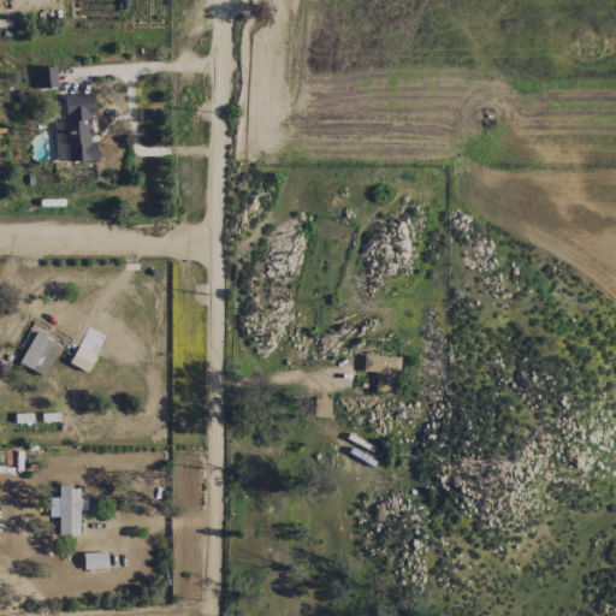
[(55,88),(55,67),(36,67),(36,88),(55,88)]
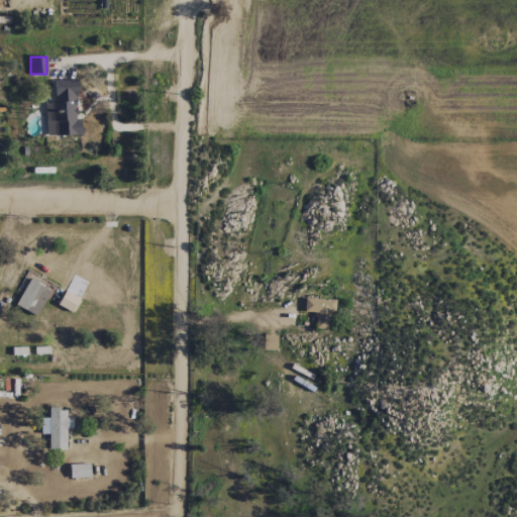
[(54,80),(55,103),(44,103),(46,136),(82,135),(81,119),(77,119),(75,79),(54,80)]
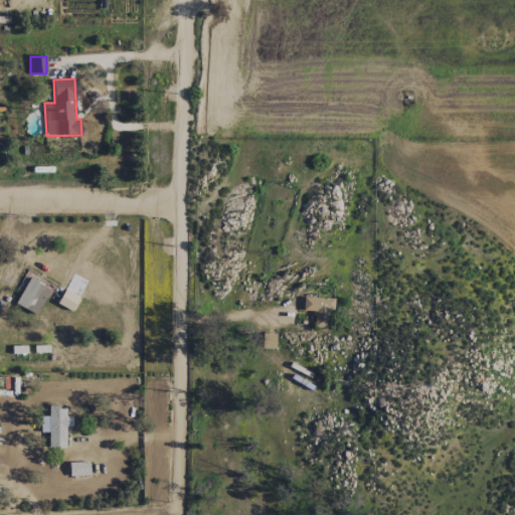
[(35,315),(50,289),(29,278),(15,304),(35,315)]
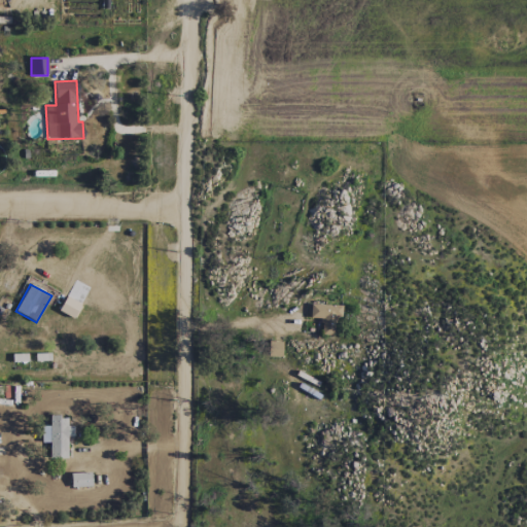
[(310,317),(321,318),(321,335),(338,336),(339,306),(310,304),(310,317)]
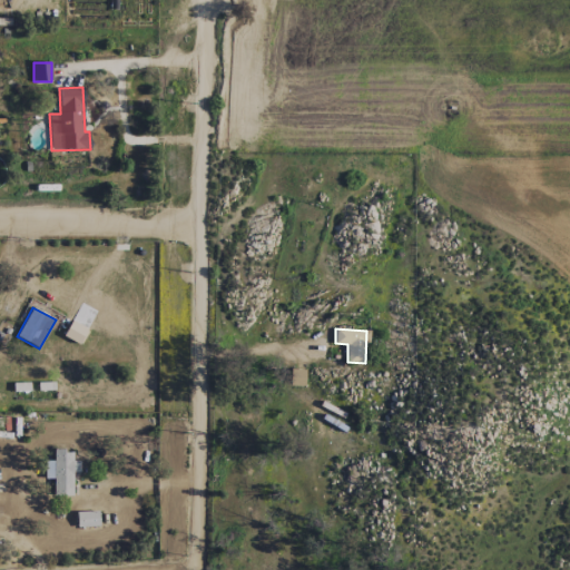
[(305,370),(290,369),(290,385),(304,386),(305,370)]
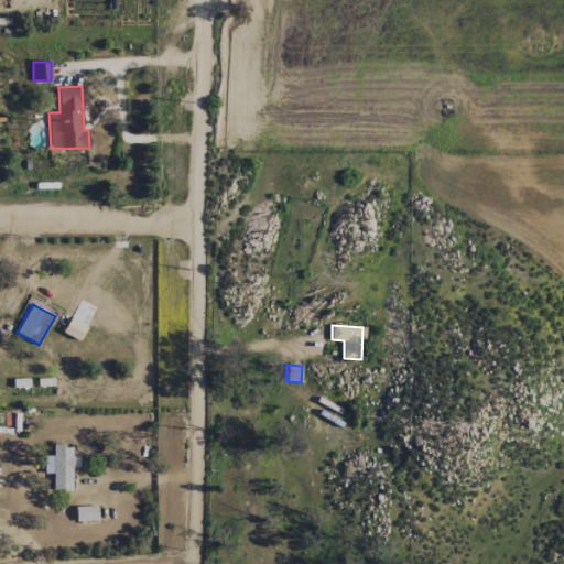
[(44,456),(44,474),(53,474),(53,490),(72,490),(72,469),(78,469),(78,456),(72,456),(72,446),(53,445),(53,456),(44,456)]
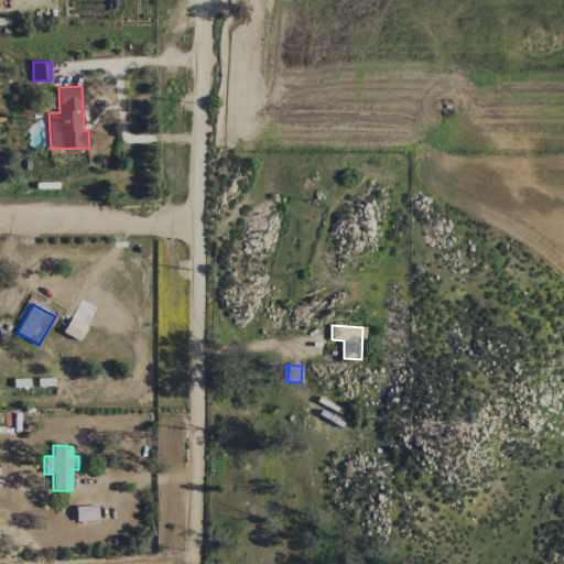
[(98,521),(97,506),(75,507),(76,521),(98,521)]
